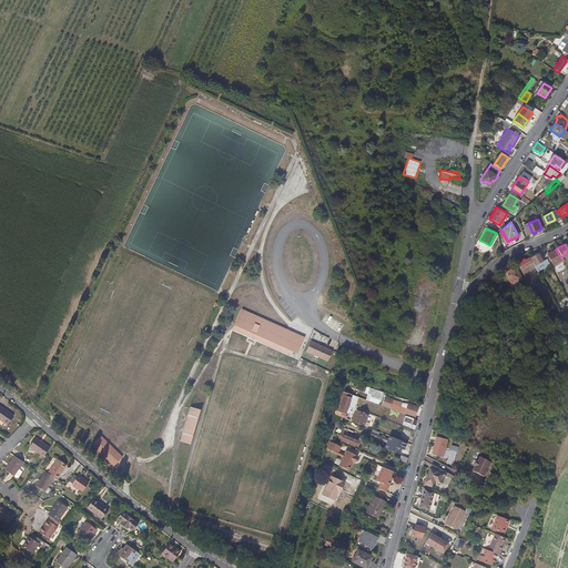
[(554,265),(563,261),(560,257),(556,250),(547,254),(554,265)]
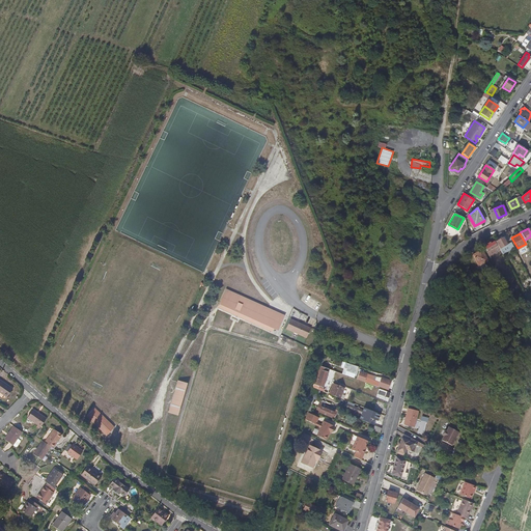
[(501,248),(507,244),(503,236),(497,241),(501,248)]
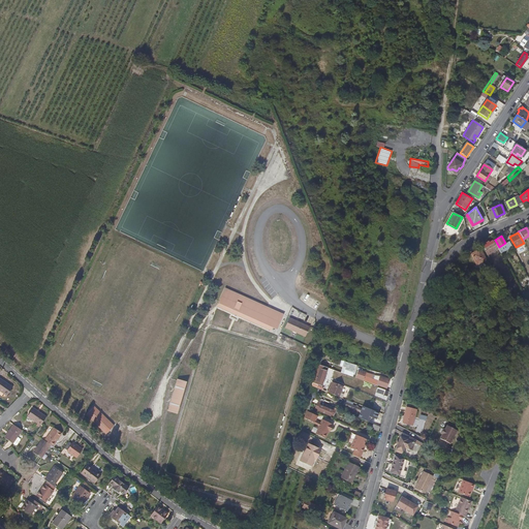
[(488,255),(498,248),(493,240),(490,242),(489,241),(484,244),(484,245),(487,250),(486,250),(488,255)]
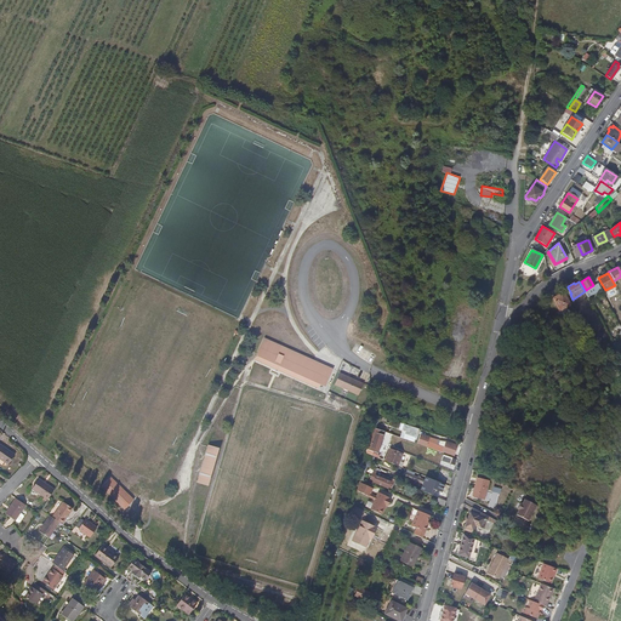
[(567,306),(570,305),(564,291),(553,297),(559,309),(557,311),(560,318),(570,313),(567,306)]
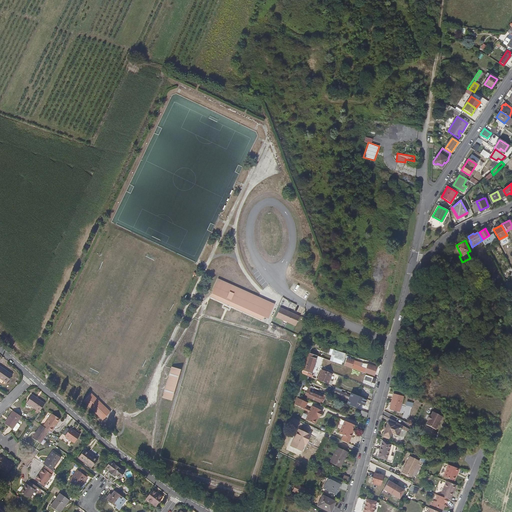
[(272,304),(218,280),(210,297),(265,321),(272,304)]
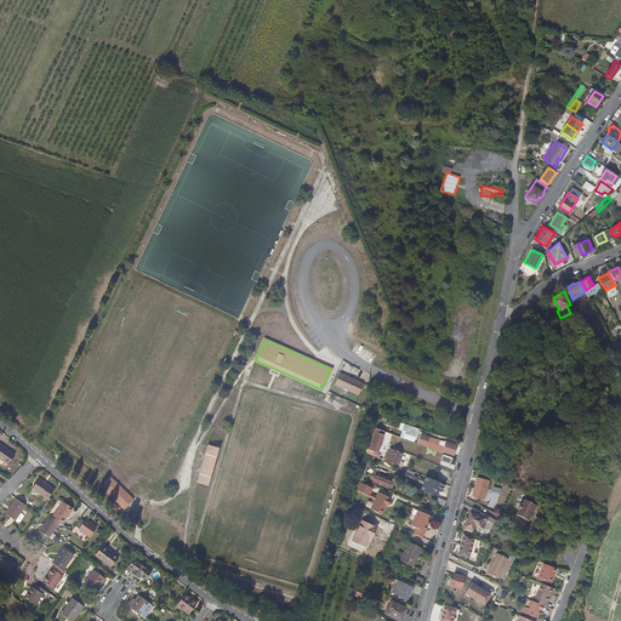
[(363,383),(340,374),(335,385),(358,394),(363,383)]
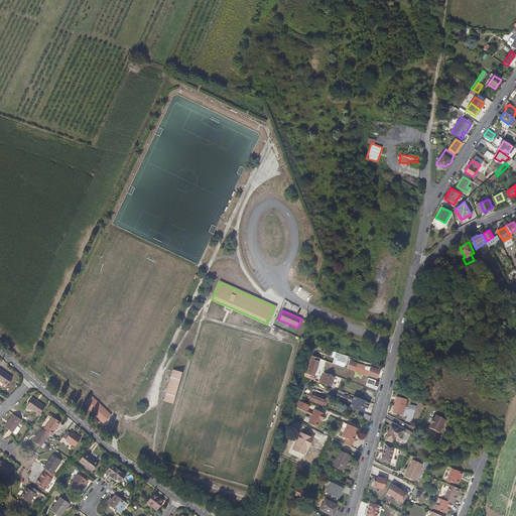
[(345,363),(347,356),(338,353),(336,360),(345,363)]
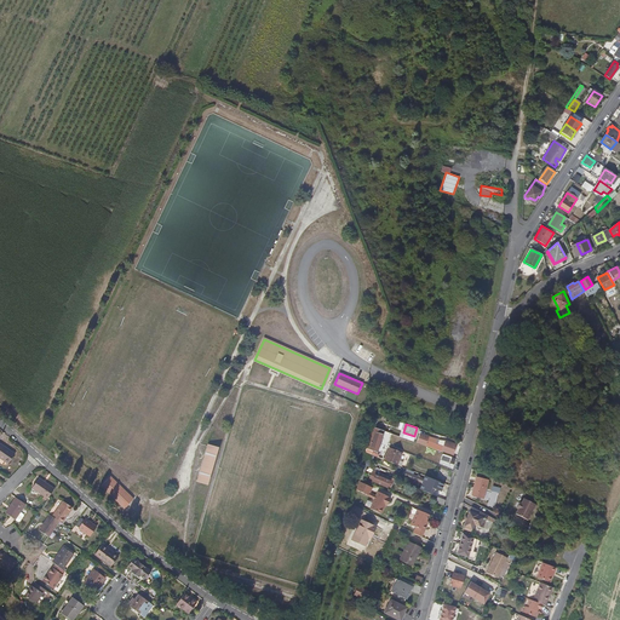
[(363,452),(368,453),(373,440),(378,442),(383,431),(371,426),(363,452)]
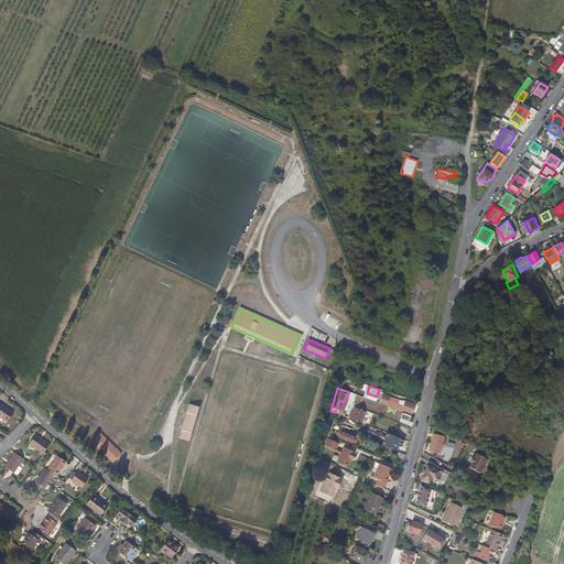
[(388,400),(387,404),(400,410),(401,408),(411,412),(414,403),(403,399),(401,407),(397,404),(398,403),(388,400)]
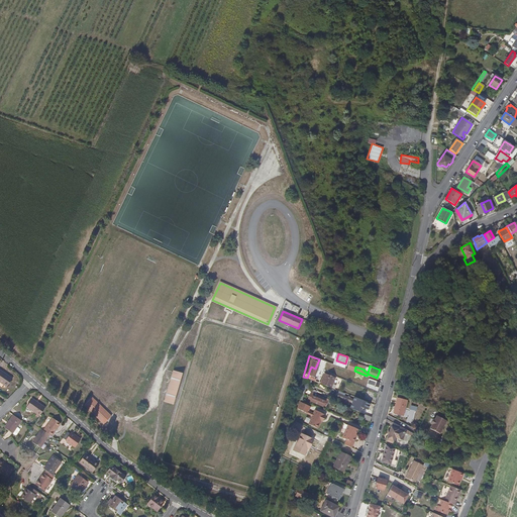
[(0,382),(6,387),(12,379),(0,370),(0,382)]
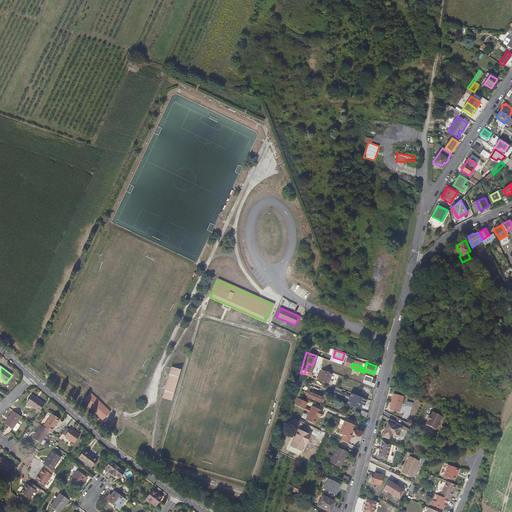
[(180,370),(171,367),(162,398),(171,401),(180,370)]
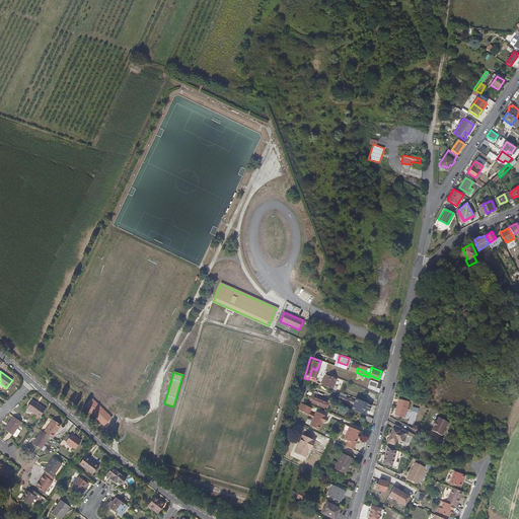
[(355,374),(353,380),(363,384),(365,377),(355,374)]
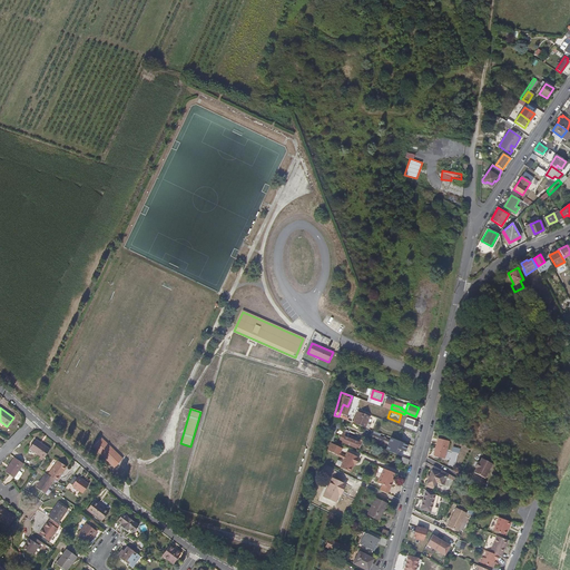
[(355,412),(352,422),(366,428),(367,423),(365,423),(369,415),(359,412),(359,413),(355,412)]
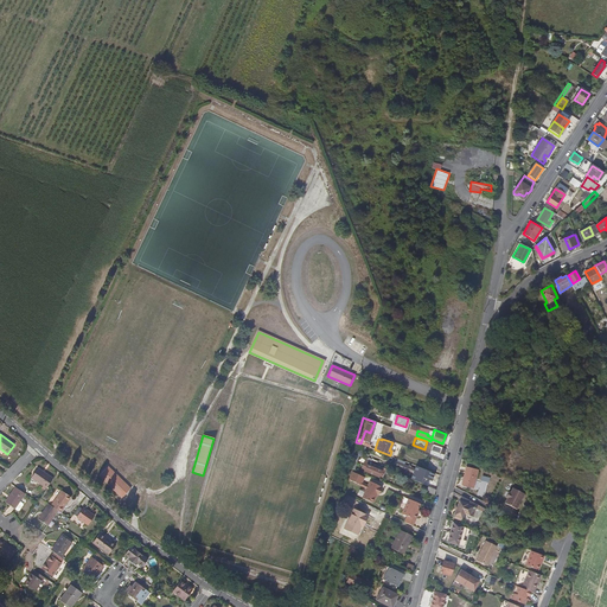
[(101,461),(107,453),(91,443),(87,451),(101,461)]
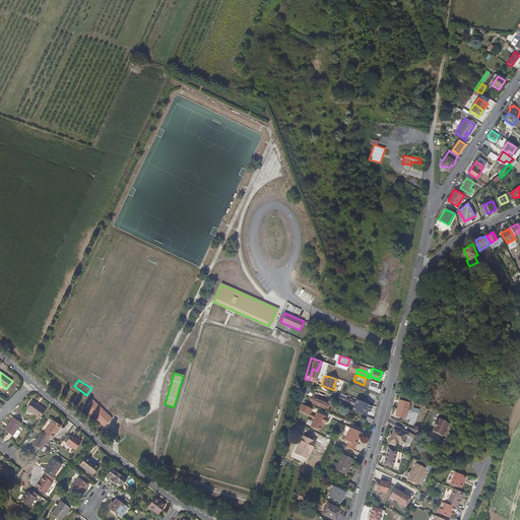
[(329,400),(312,393),(309,400),(315,402),(314,404),(320,406),(320,404),(326,407),(329,400)]
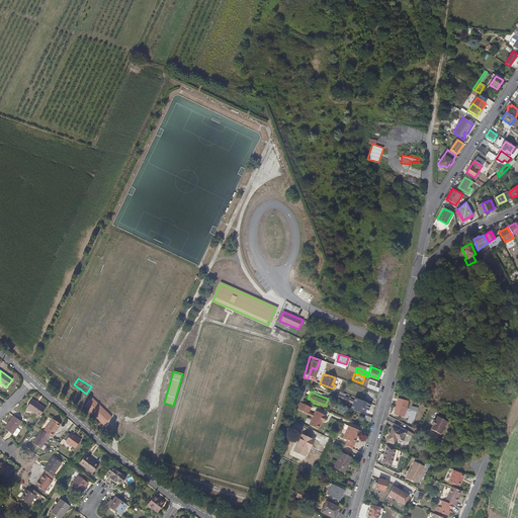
[(335,397),(343,400),(346,401),(350,402),(352,399),(337,393),(335,397)]
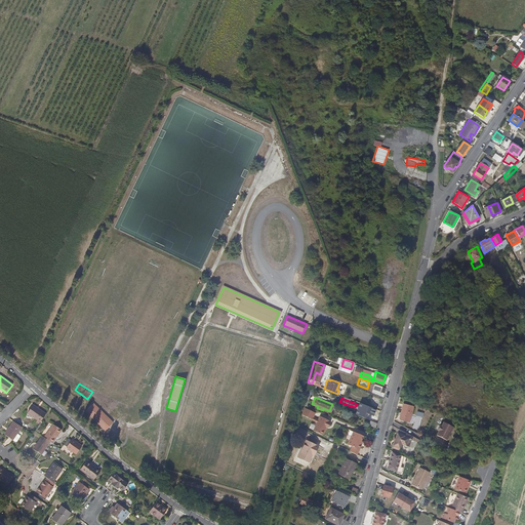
[(93,404),(85,412),(105,431),(113,422),(93,404)]
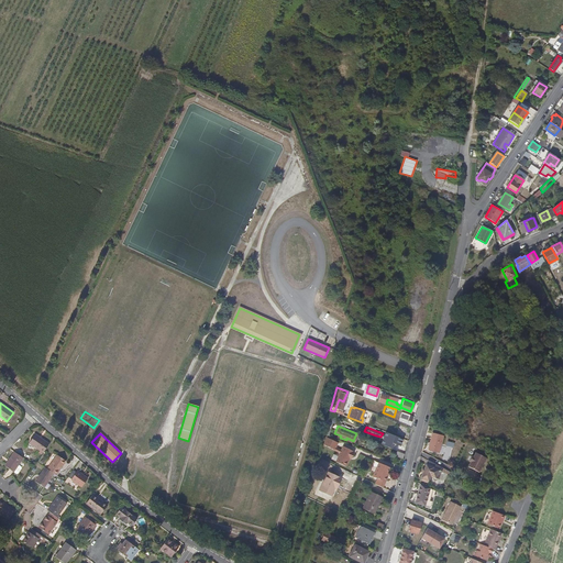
[(441,435),(431,433),(427,450),(438,452),(441,435)]
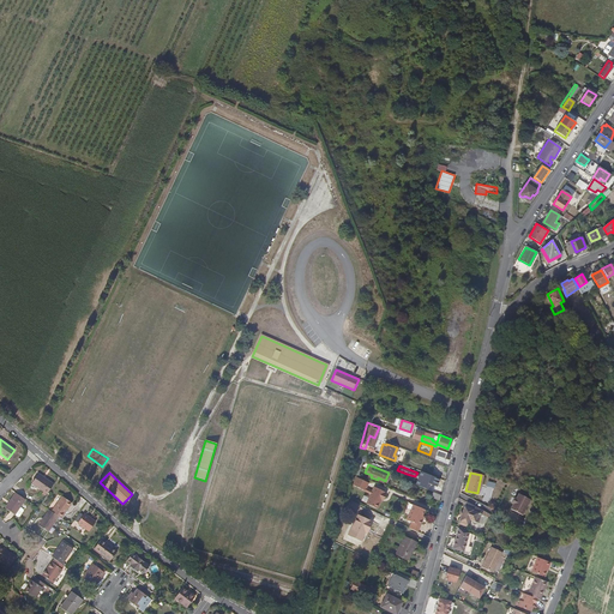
[(34,482),(48,494),(55,485),(40,474),(34,482)]
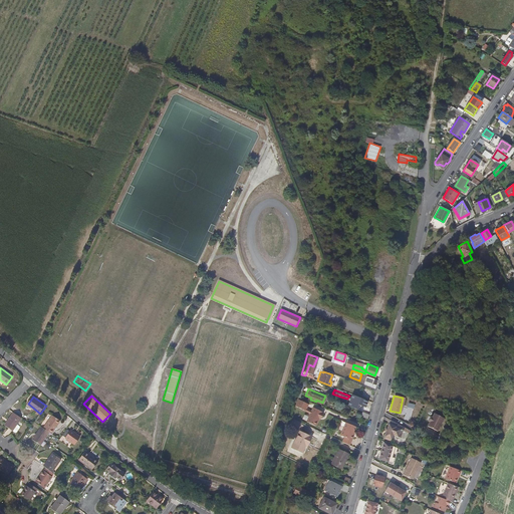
[(304,410),(304,408),(307,404),(297,399),(294,406),(304,410)]
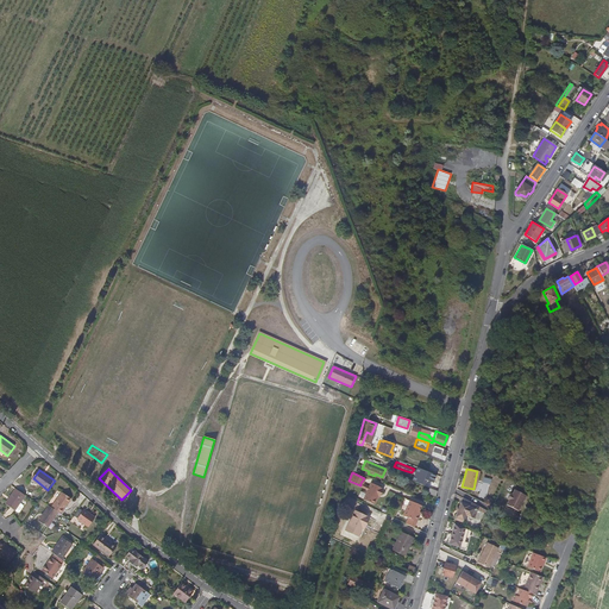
[(484,477),(479,494),(485,495),(489,483),(490,483),(491,478),(484,477)]
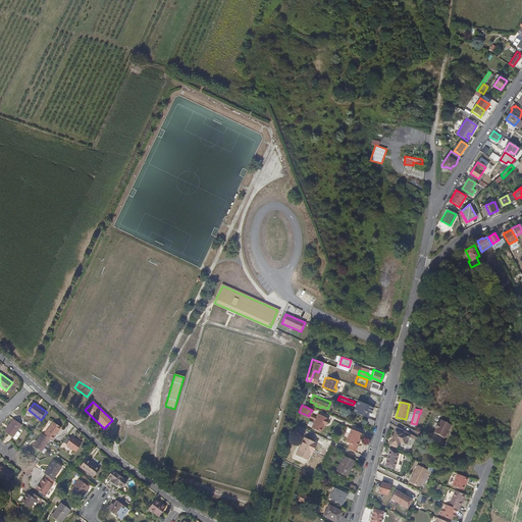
[(317,413),(315,417),(314,419),(310,427),(319,432),(324,423),(325,423),(327,418),(317,413)]
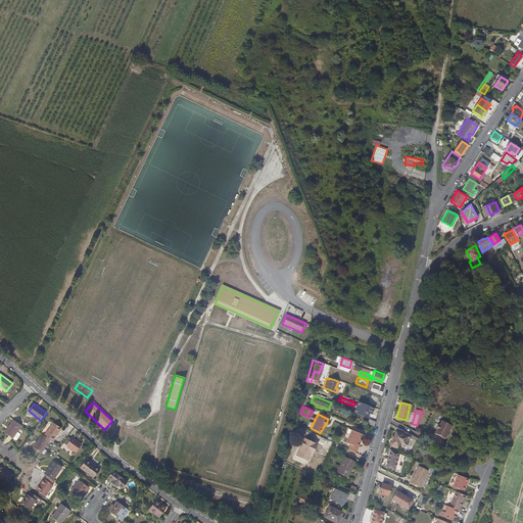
[(440,418),(433,432),(444,437),(452,424),(440,418)]
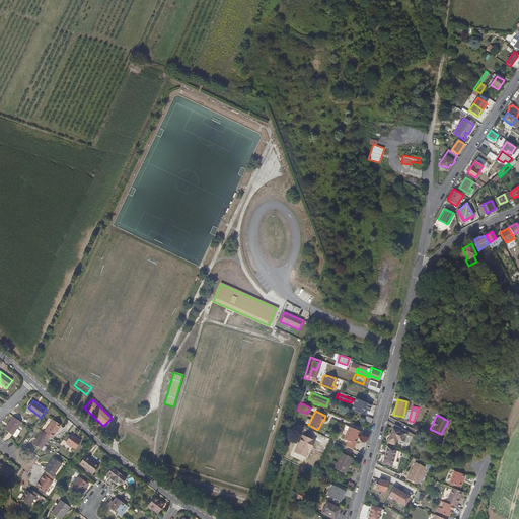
[(16,429),(20,422),(12,417),(3,429),(14,437),(16,437),(19,432),(19,431),(16,429)]
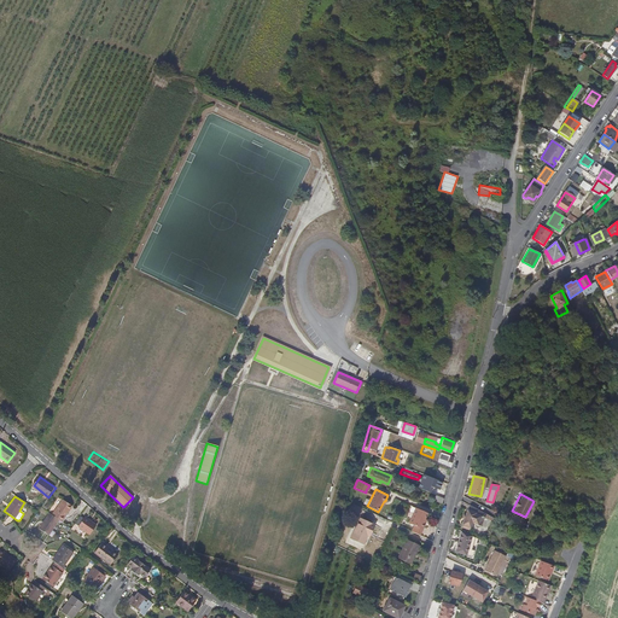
[(59,519),(62,522),(73,506),(64,500),(52,514),(59,519)]
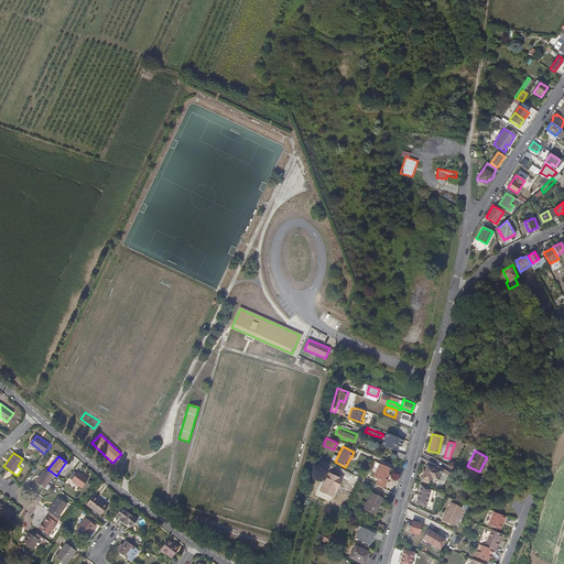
[(437,479),(441,468),(425,459),(420,480),(427,483),(430,477),(437,479)]
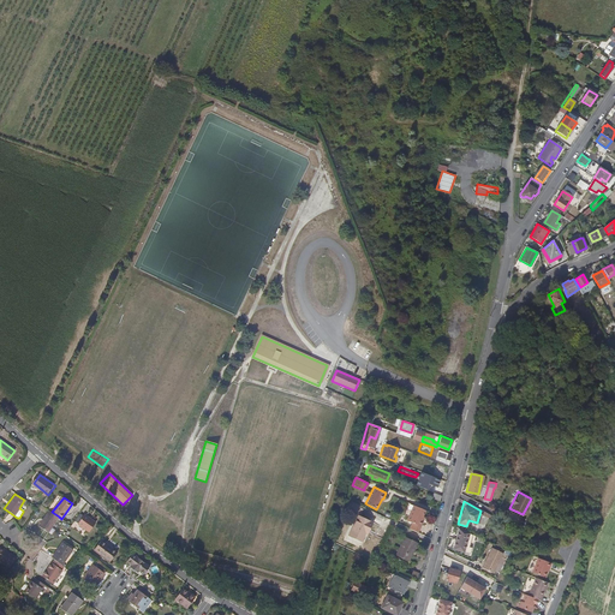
[(423,509),(412,505),(405,520),(410,521),(408,527),(417,531),(422,519),(419,518),(421,515),(423,509)]
